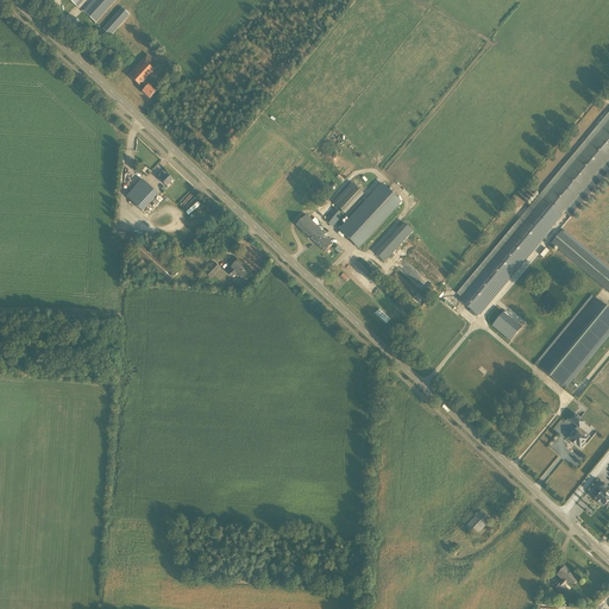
[(93,0),(83,12),(96,23),(117,0),(93,0)]
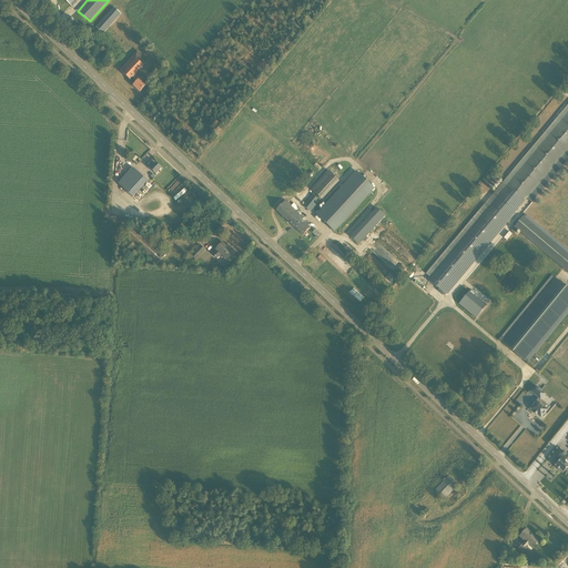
[(113,8),(99,23),(95,28),(103,34),(121,14),(113,8)]
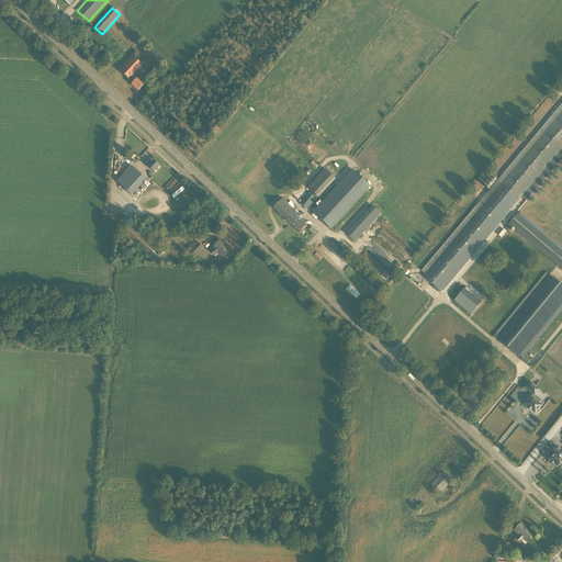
[(136,51),(122,66),(119,70),(128,79),(130,78),(135,82),(132,86),(138,91),(144,86),(133,75),(147,60),(136,51)]
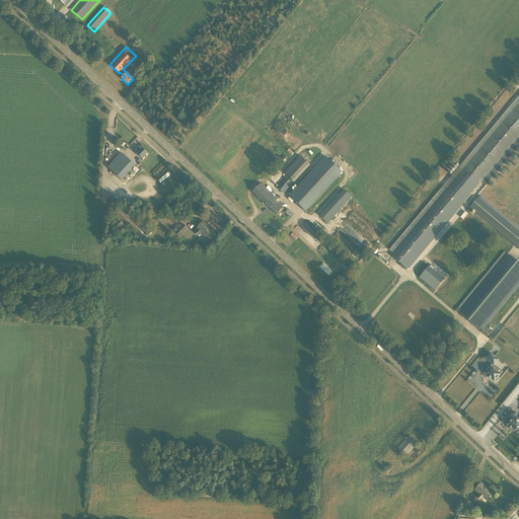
[(397,262),(408,270),(472,192),(479,183),(518,136),(518,95),(462,163),(465,166),(462,170),(455,178),(452,175),(389,250),(392,253),(391,255),(397,262)]
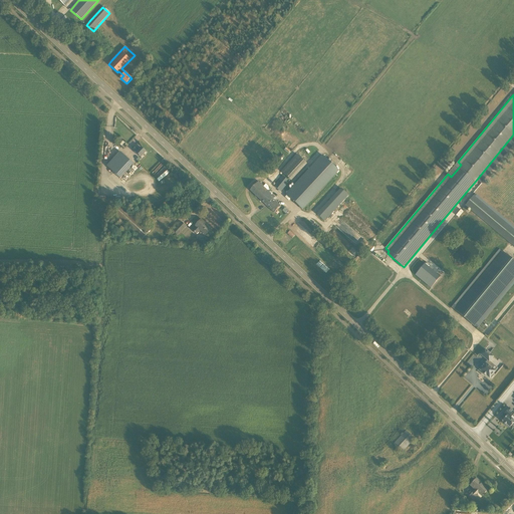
[(267,142),(261,149),(265,153),(271,145),(267,142)]
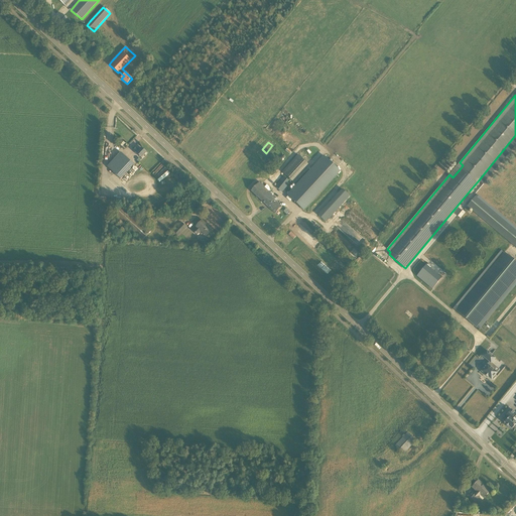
[(136,148),(133,151),(141,158),(146,153),(142,148),(139,151),(136,148)]
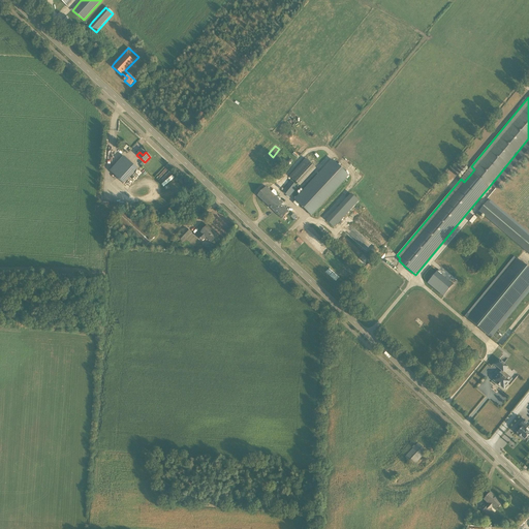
[(124,156),(111,172),(124,184),(137,169),(124,156)]
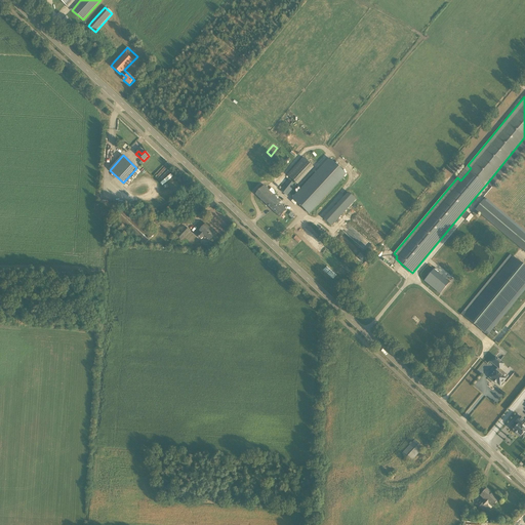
[(303,158),(287,174),(297,185),(314,167),(303,158)]
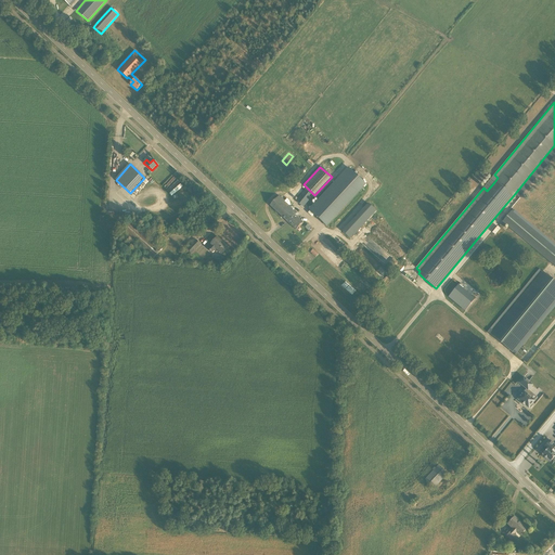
[(365,184),(349,168),(309,210),(326,227),(365,184)]
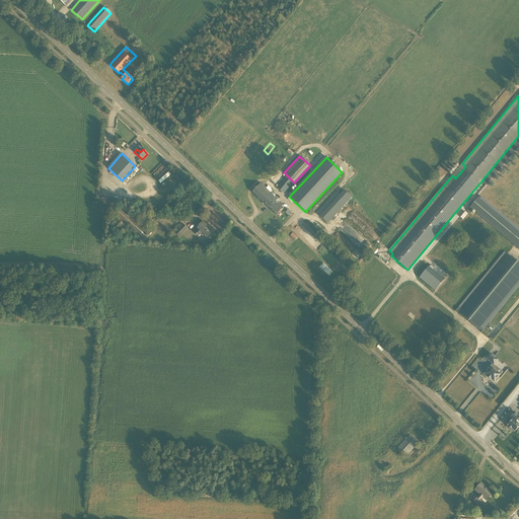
[(165,167),(156,177),(164,186),(173,175),(165,167)]
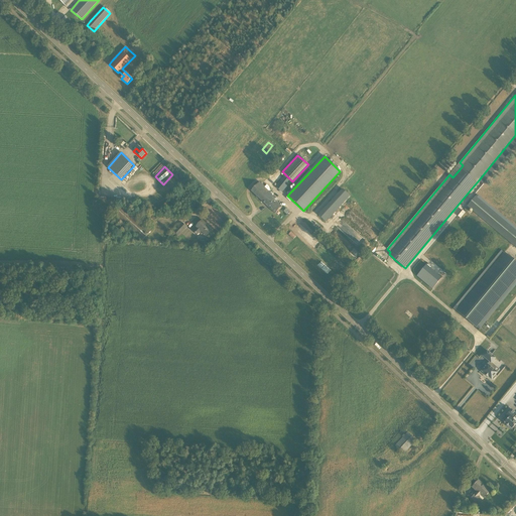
[(284,176),(275,187),(282,192),(291,182),(284,176)]
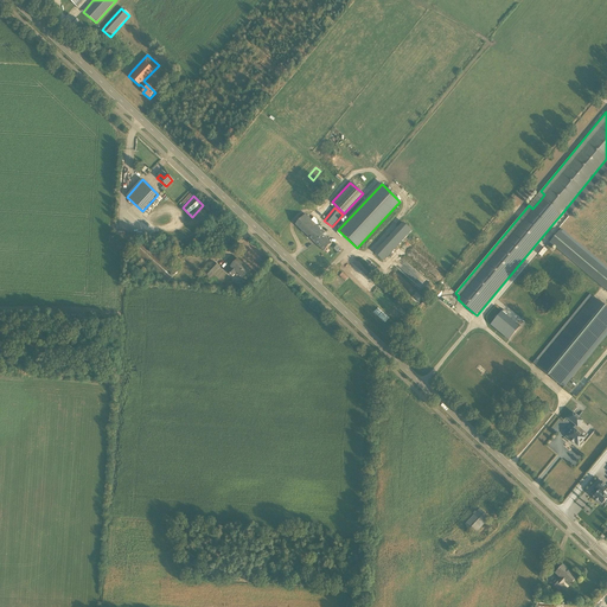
[(314,217),(311,221),(305,215),(295,225),(324,251),(331,244),(323,236),(325,234),(318,227),(320,224),(318,223),(319,222),(314,217)]
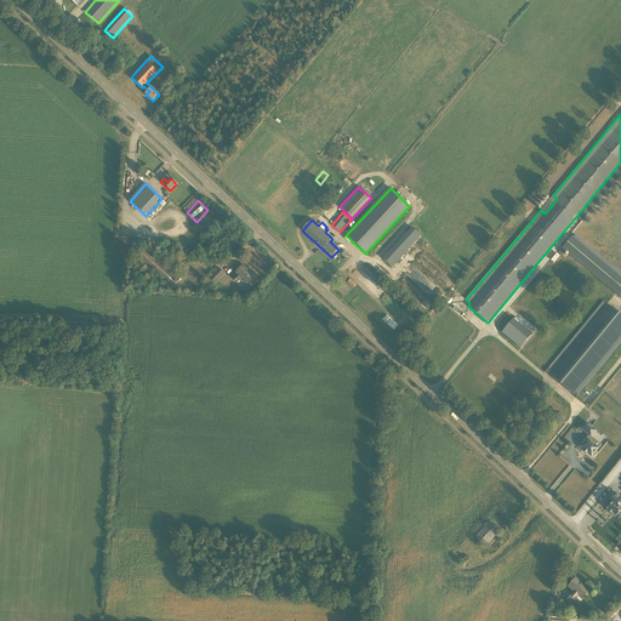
[(620,278),(573,237),(559,252),(563,256),(567,251),(611,289),(620,296),(620,278)]
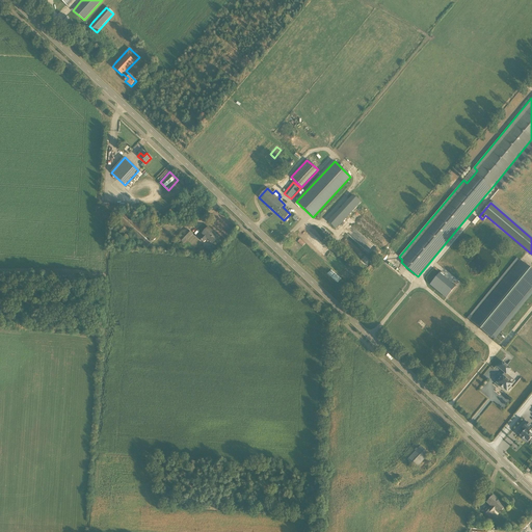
[(331,218),(328,221),(337,230),(340,225),(331,218)]
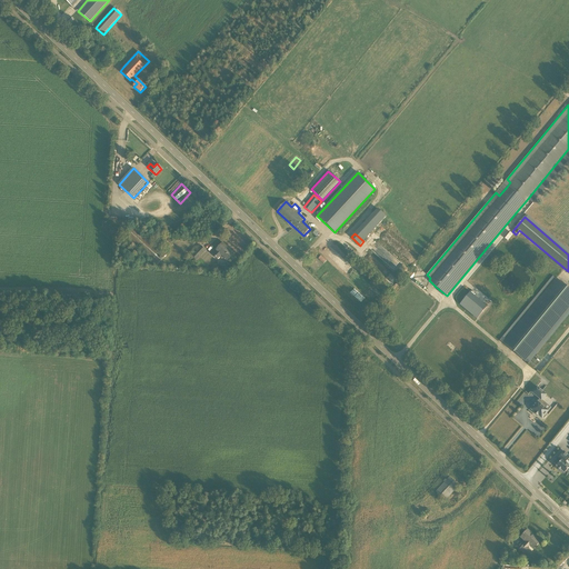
[(221,256),(227,261),(233,255),(228,250),(229,249),(223,243),(217,250),(218,251),(213,256),(218,260),(221,256)]
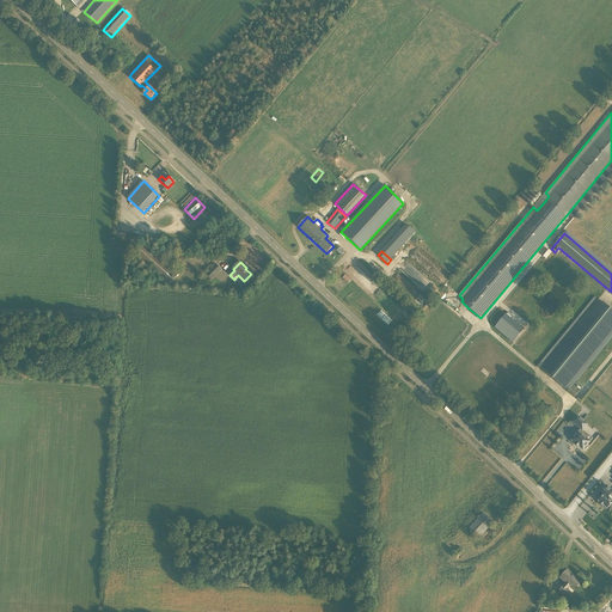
[(216,264),(206,275),(212,280),(221,269),(216,264)]
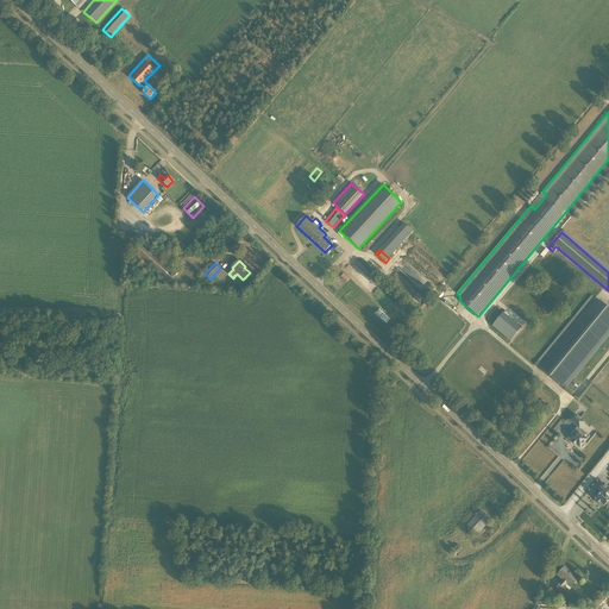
[(542,363),(539,359),(535,364),(562,387),(608,330),(608,308),(596,297),(542,363)]
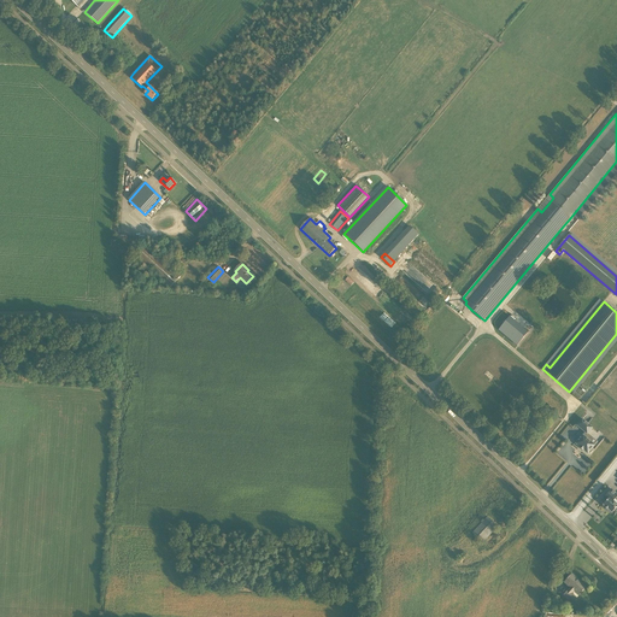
[(510,317),(503,325),(499,330),(517,346),(528,333),(510,317)]
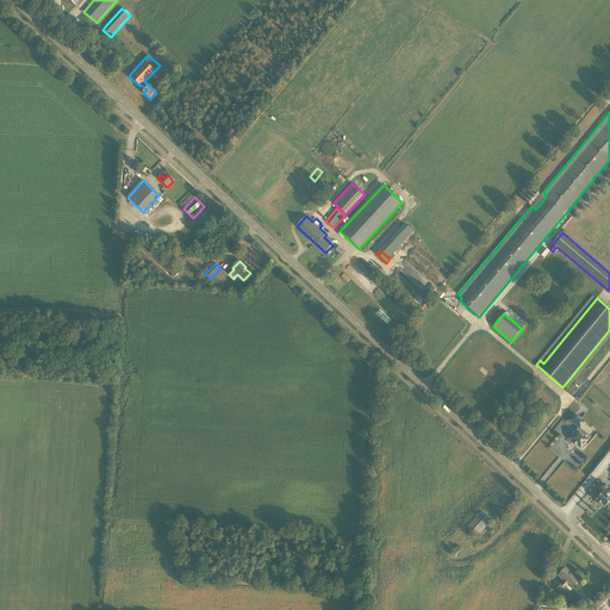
[(582,449),(583,448),(584,448),(586,446),(585,444),(589,441),(582,435),(583,433),(582,429),(586,423),(576,415),(571,422),(579,428),(577,431),(576,430),(570,440),(582,449)]
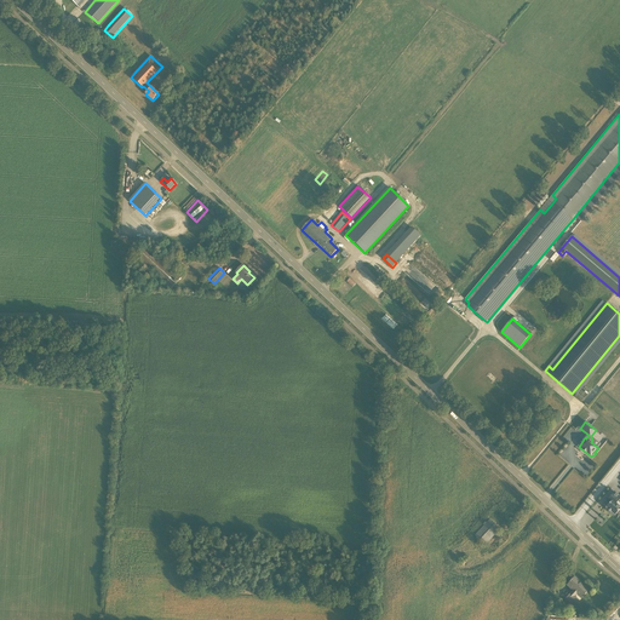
[(618,512),(619,515),(619,505),(618,503),(619,499),(619,498),(615,493),(607,501),(609,505),(607,507),(608,510),(608,511),(610,514),(610,512),(614,516),(618,512)]
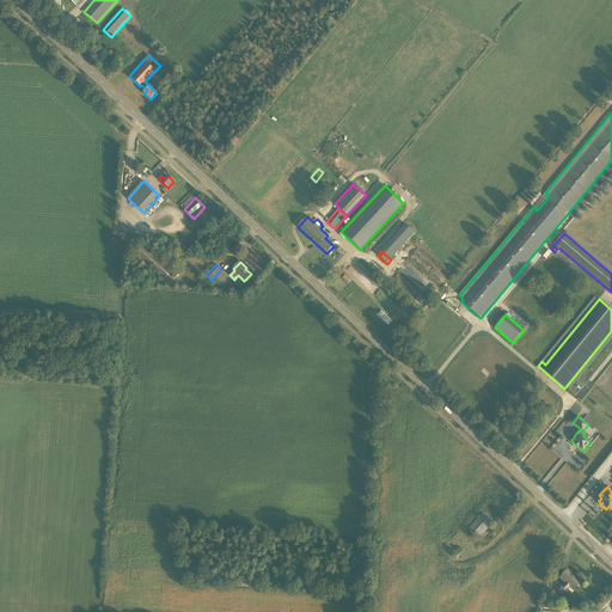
[(469,530),(479,538),(494,522),(484,514),(469,530)]
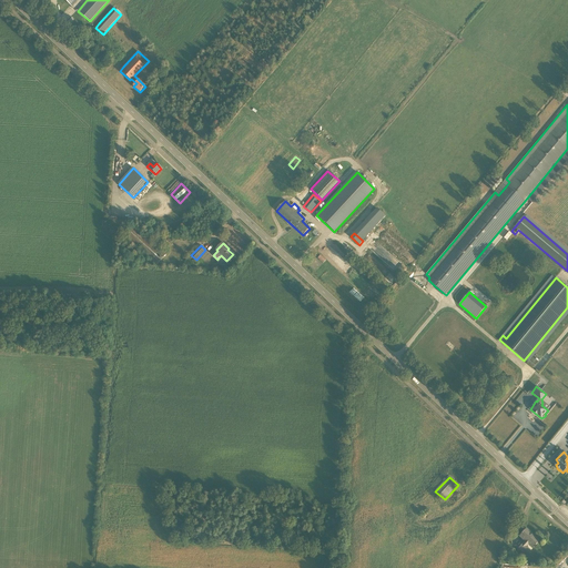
[(526,529),(519,536),(525,541),(519,549),(526,556),(539,541),(526,529)]
